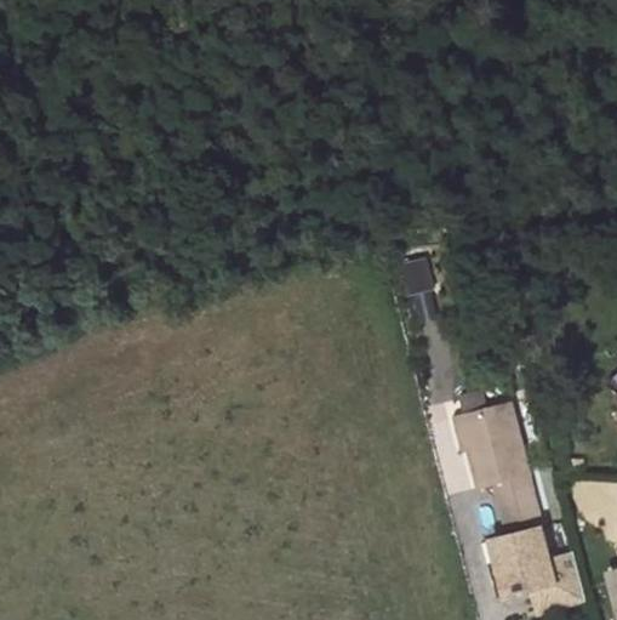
[(616,367),(605,380),(616,390),(616,367)]
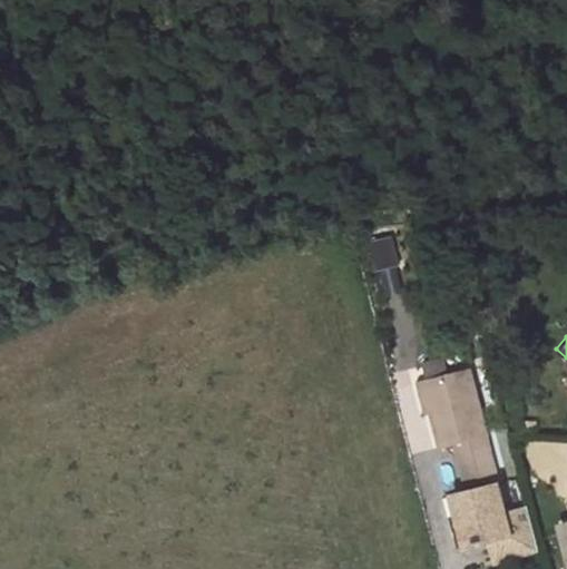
[(422,363),(427,380),(447,374),(442,357),(422,363)]
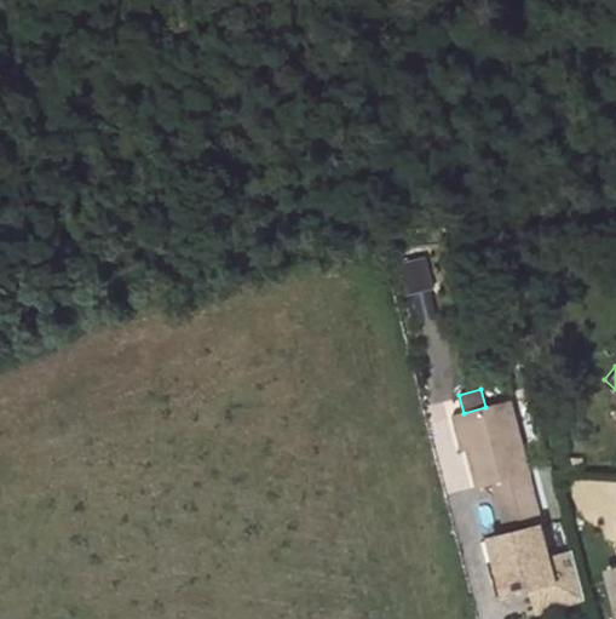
[(485,407),(464,413),(458,414),(466,446),(476,483),(493,479),(504,523),(539,515),(510,400),(485,407)]
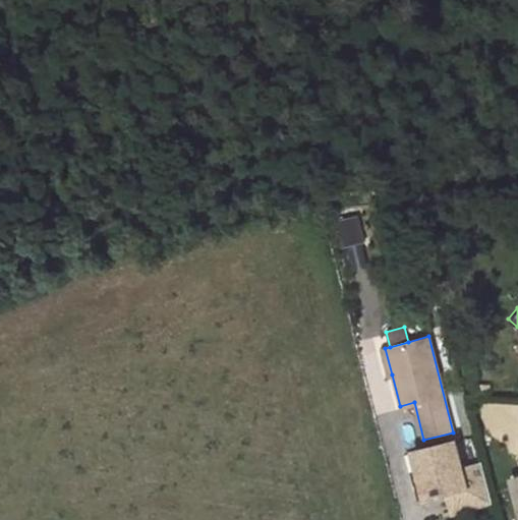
[(386,376),(392,374),(385,348),(379,350),(386,376)]
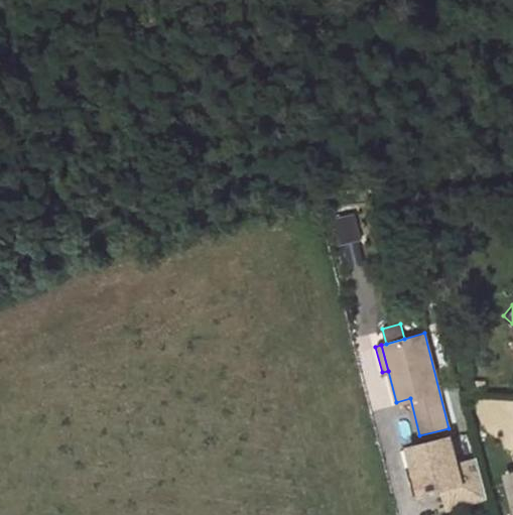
[(483,379),(461,379),(463,387),(483,387),(483,379)]
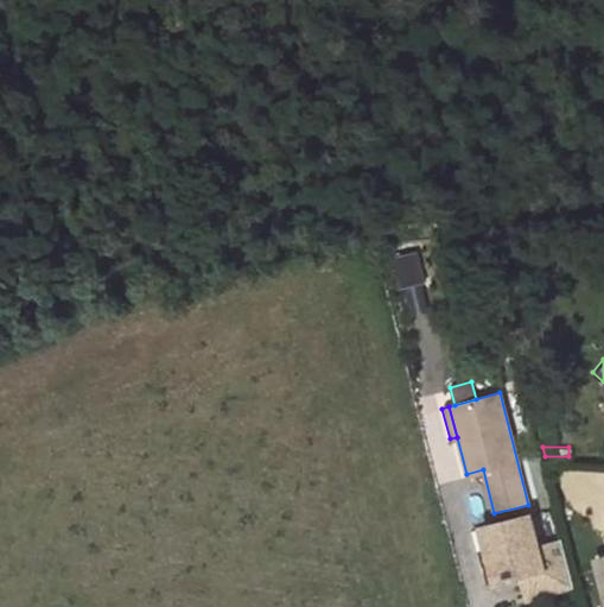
[(573,588),(561,539),(538,545),(531,514),(481,526),(487,547),(497,544),(507,579),(521,575),(528,600),(573,588)]
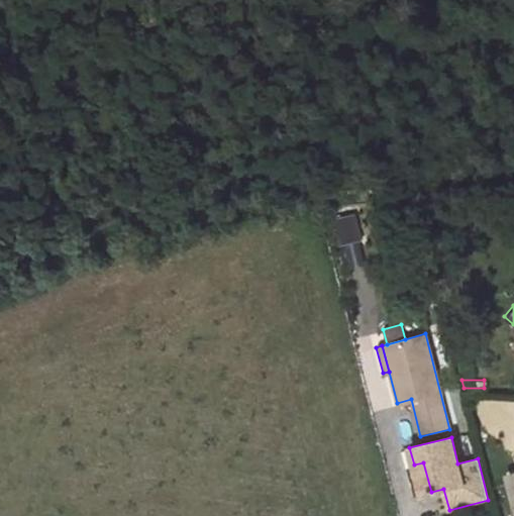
[(423,462),(414,465),(421,494),(431,492),(423,462)]
